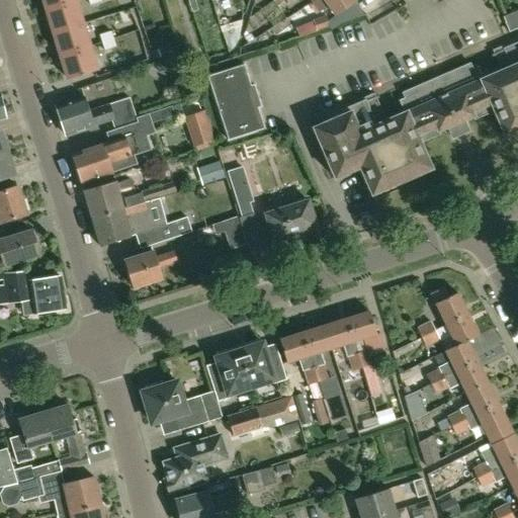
[(75,0),(41,0),(46,11),(76,1),(75,0)]
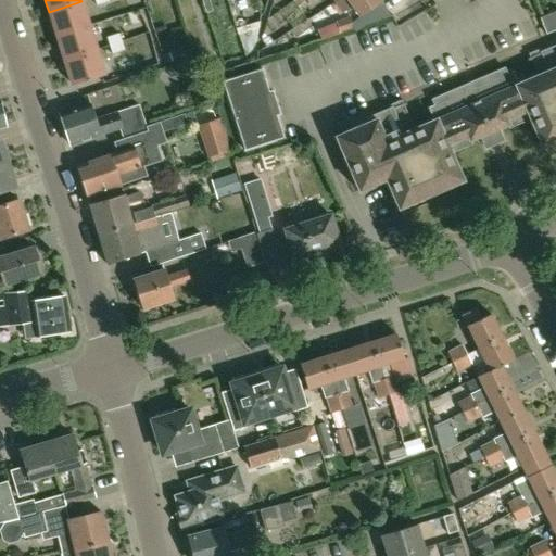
[(381,1),(379,0),(338,0),(335,2),(342,13),(352,7),(359,16),(381,1)]
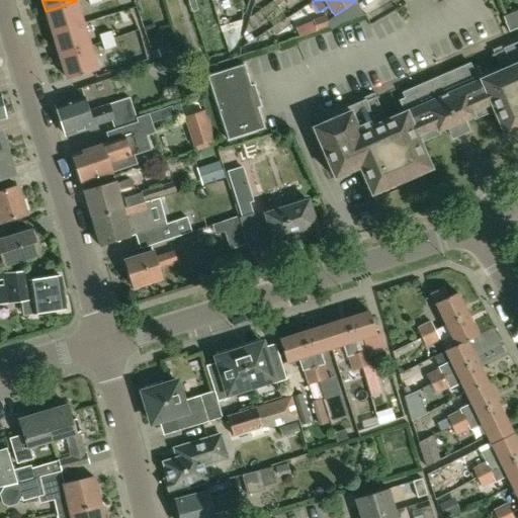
[(46,11),(53,33),(83,24),(76,1),(46,11)]
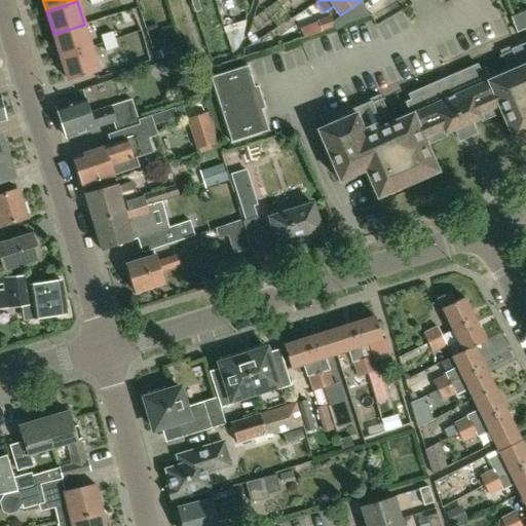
[(525,28),(525,13),(525,11),(511,17),(517,32),(525,28)]
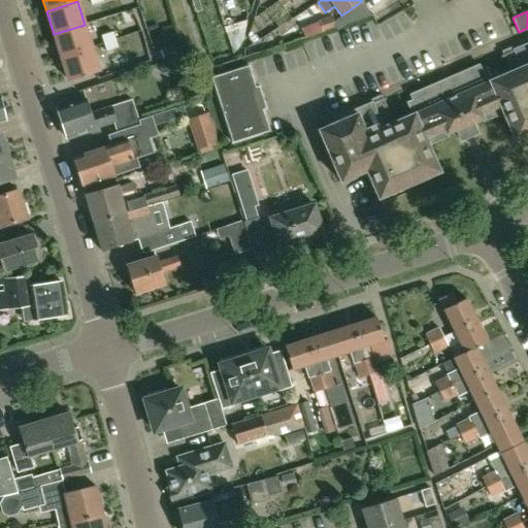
[(318,22),(322,33),(334,28),(330,18),(318,22)]
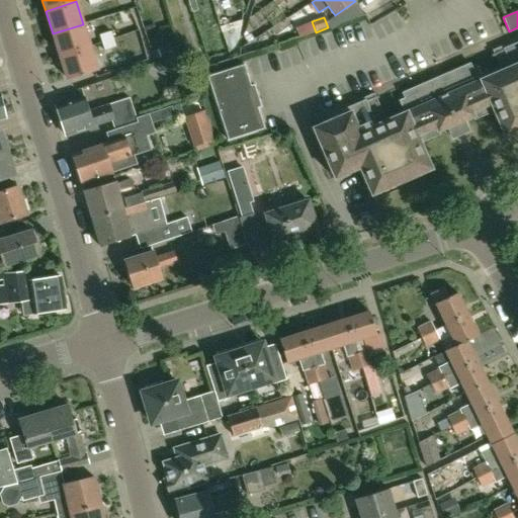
[(53,33),(60,56),(90,47),(83,24),(53,33)]
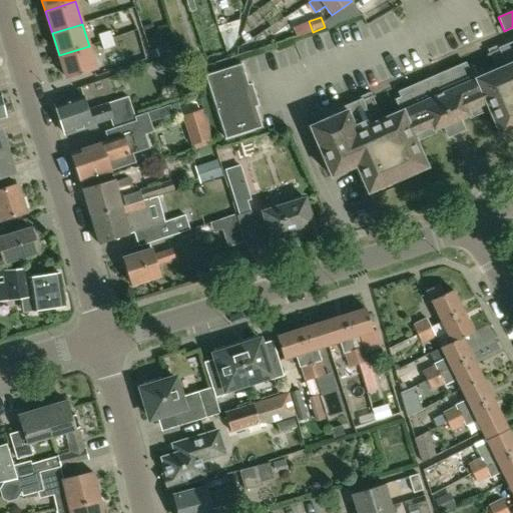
[(109,32),(98,35),(100,43),(111,39),(109,32)]
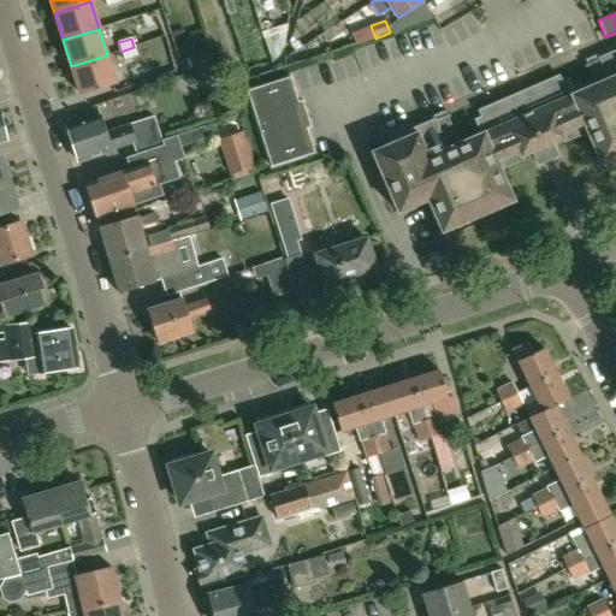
[(120,52),(123,60),(137,57),(134,47),(120,52)]
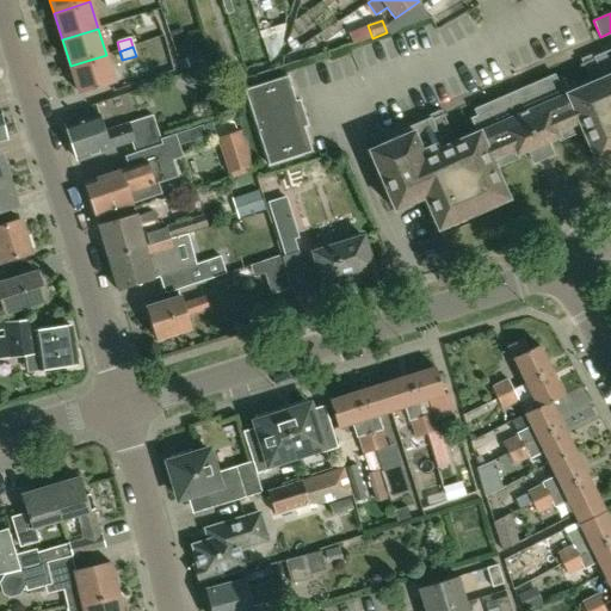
[(71,66),(79,93),(115,82),(106,55),(71,66)]
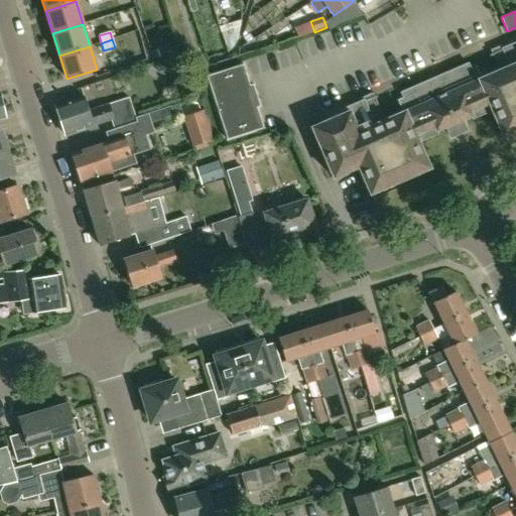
[(155,57),(162,55),(160,47),(152,50),(155,57)]
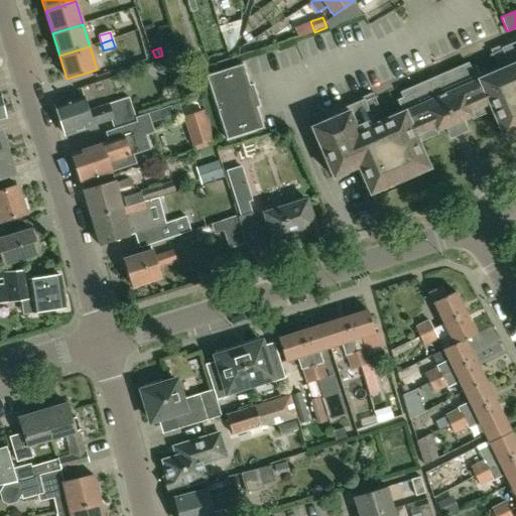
[(339,119),(313,130),(334,178),(358,168),(370,194),(430,167),(419,143),(419,142),(438,133),(436,130),(444,127),(449,138),(467,131),(462,120),(471,116),(473,119),(492,111),(503,137),(515,130),(515,47),(504,52),(508,61),(498,66),(501,74),(482,82),(477,70),(459,78),(444,84),(431,89),(399,103),(403,115),(385,123),(382,115),(371,120),(365,104),(338,116),(339,119)]
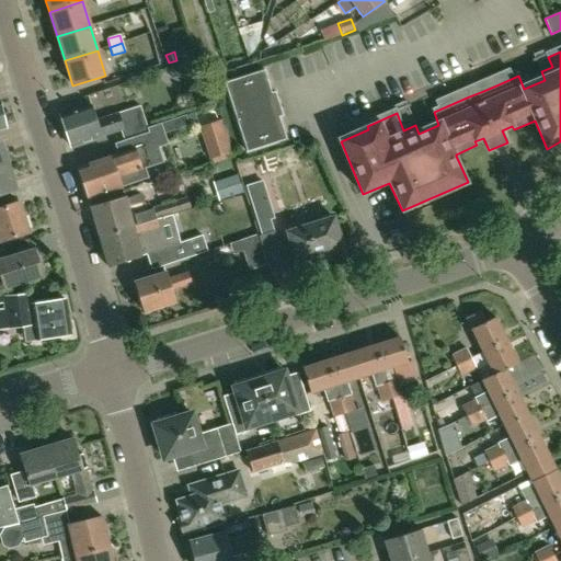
[(185,79),(180,64),(165,69),(170,79),(176,82),(185,79)]
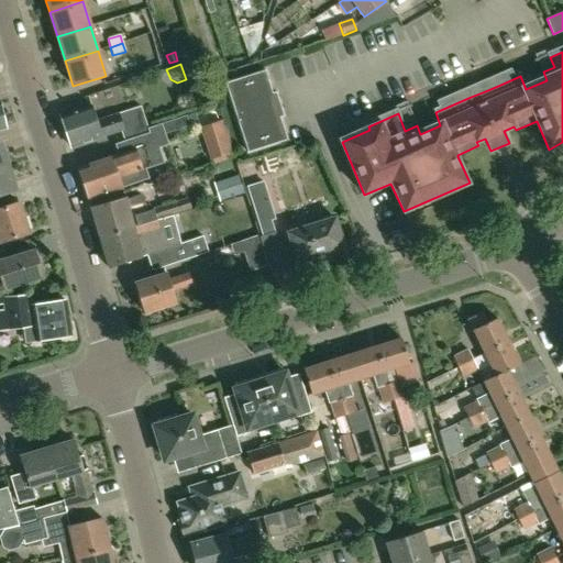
[(266,76),(227,88),(247,158),(288,146),(282,123),(285,122),(277,98),(274,99),(266,76)]
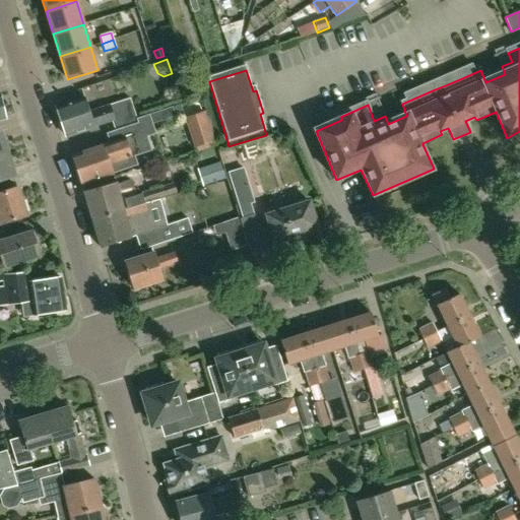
[(115,130),(138,123),(137,119),(130,99),(89,112),(84,98),(56,108),(65,136),(112,121),(115,130)]
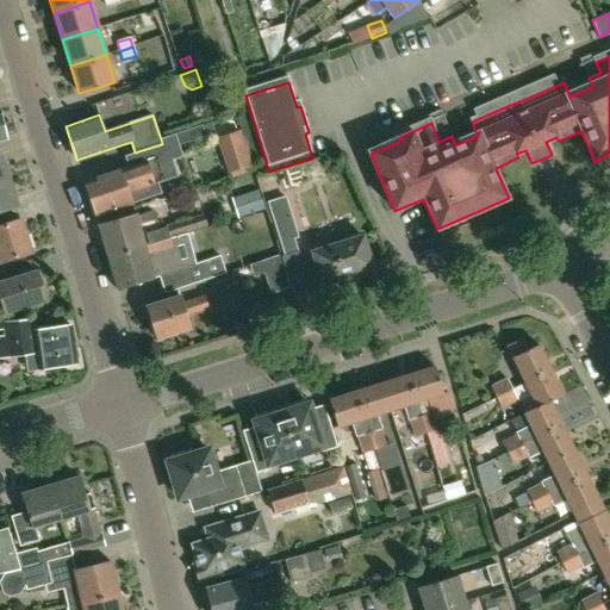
[(204,137),(200,128),(186,131),(190,142),(204,137)]
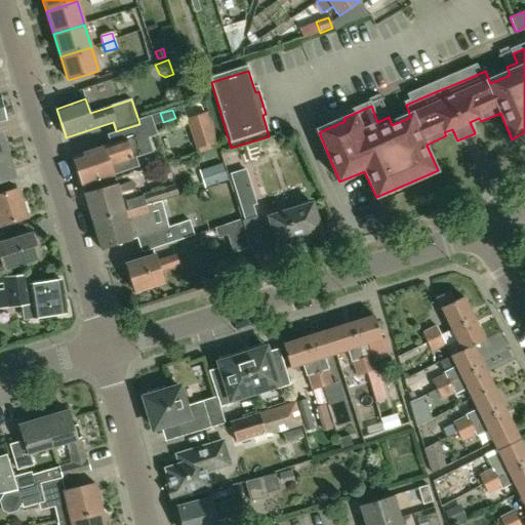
[(72,157),(82,186),(113,175),(112,174),(136,166),(133,157),(150,152),(146,137),(154,134),(149,117),(138,120),(139,124),(116,131),(110,133),(113,144),(72,157)]
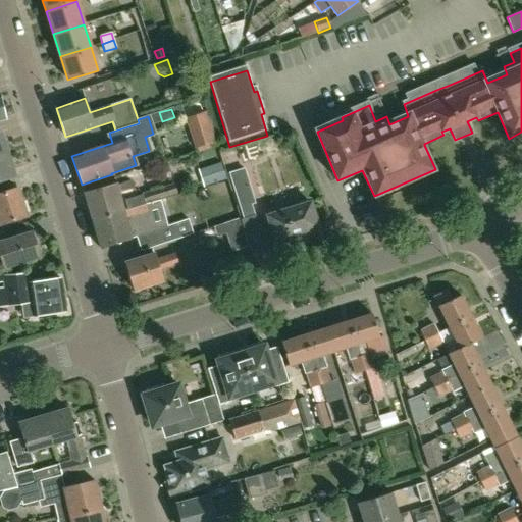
[(242,173),(247,159),(232,154),(227,168),(242,173)]
